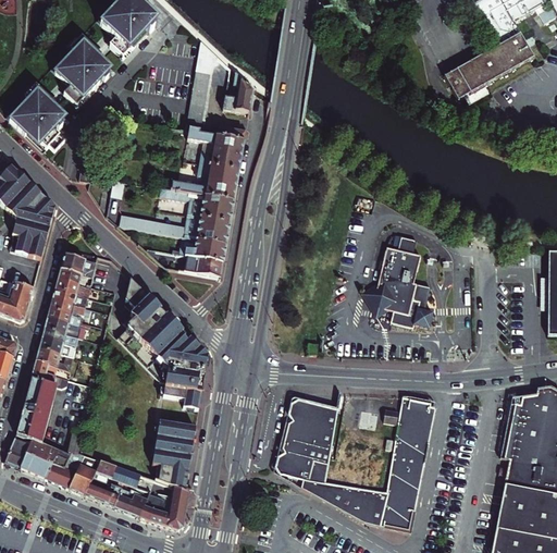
[(122,59),(124,61),(136,48),(134,45),(149,31),(152,31),(157,25),(151,20),(155,16),(136,0),(115,0),(98,20),(116,37),(110,45),(122,57),(122,59)]
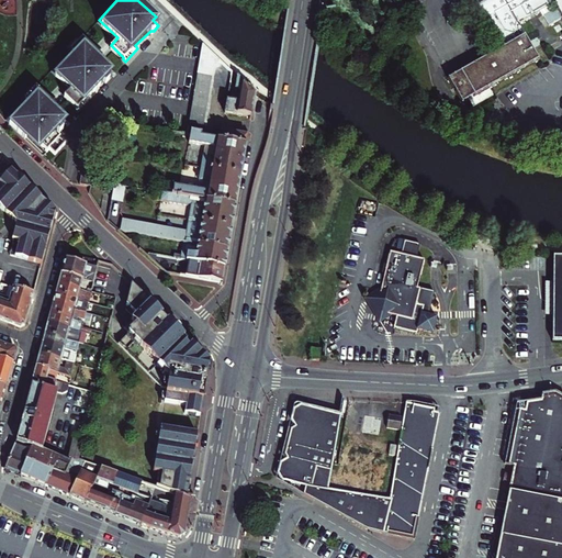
[(465,0),(494,51),(457,71),(471,97),(528,64),(491,0),(465,0)]
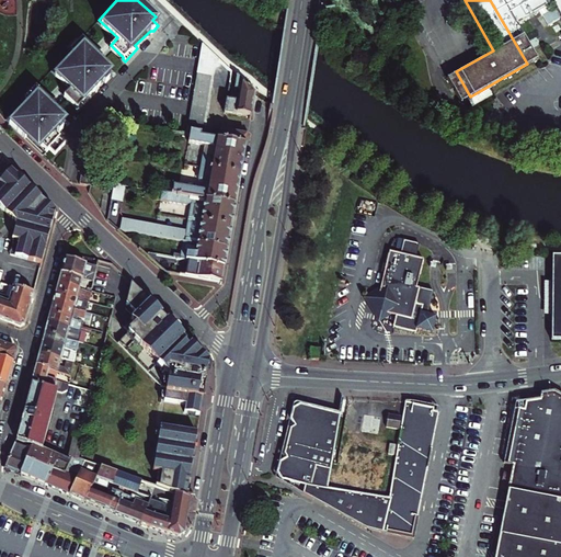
[(490,0),(527,64),(533,60),(513,24),(548,4),(560,27),(560,0),(490,0)]
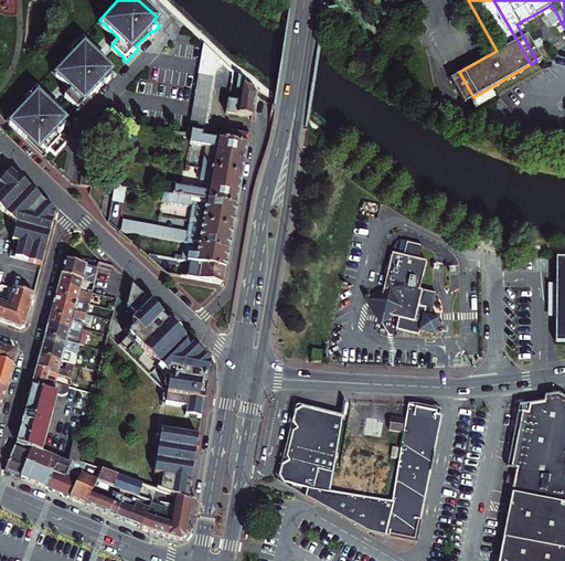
[(77,108),(81,110),(93,97),(91,94),(105,80),(108,80),(113,74),(107,69),(110,65),(92,48),(94,45),(83,35),(53,69),(72,86),(65,94),(78,106),(77,108)]
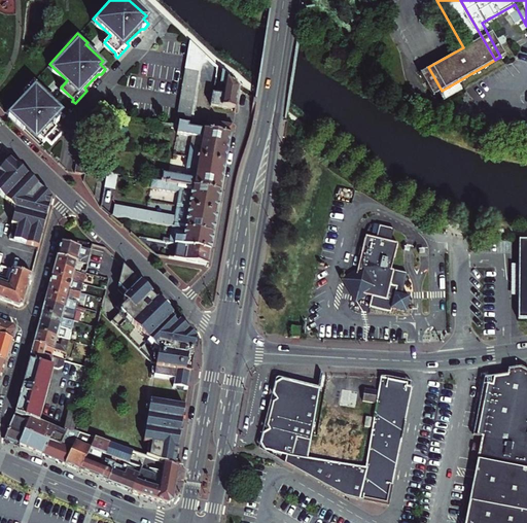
[(216,75),(218,65),(206,53),(201,58),(202,62),(216,75)]
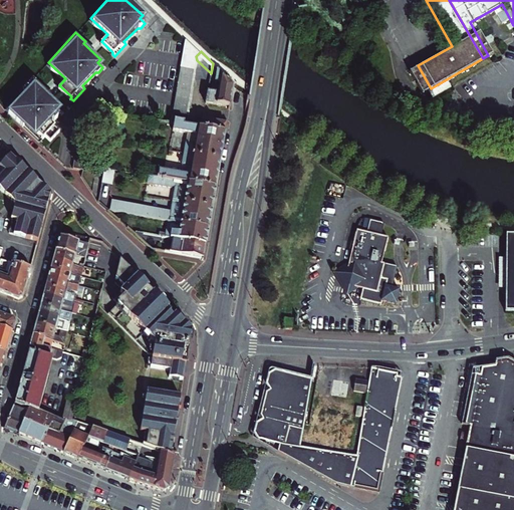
[(181,63),(173,108),(186,110),(195,65),(181,63)]
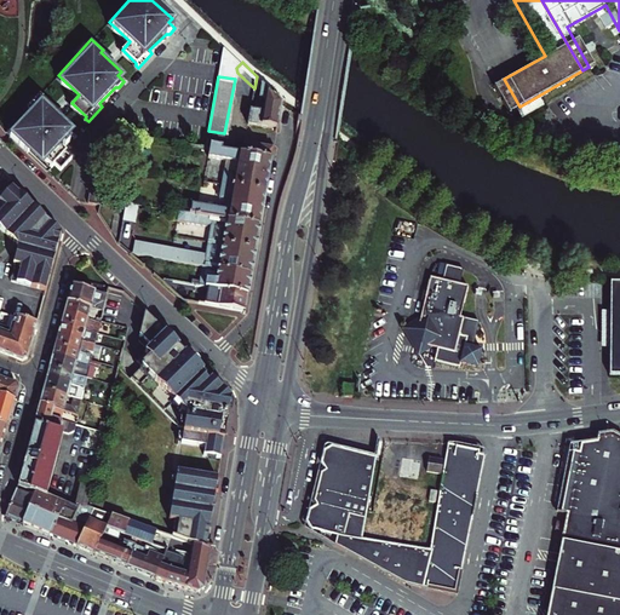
[(248,119),(277,124),(282,99),(262,81),(259,96),(265,97),(263,107),(251,104),(248,119)]
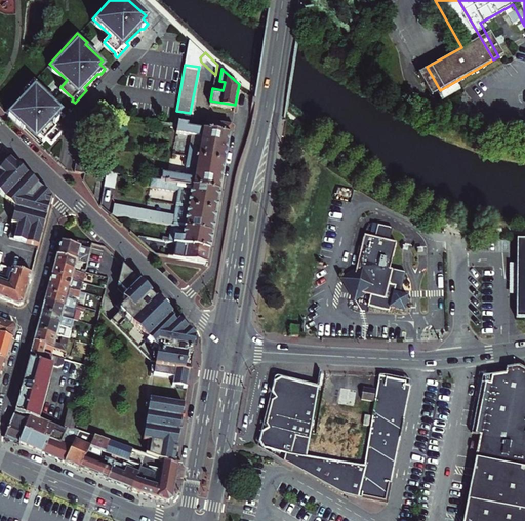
[(10,112),(26,126),(28,122),(43,137),(45,134),(51,139),(61,129),(50,119),(52,117),(55,118),(59,113),(63,114),(66,111),(43,89),(44,87),(35,79),(24,89),(28,93),(10,112)]
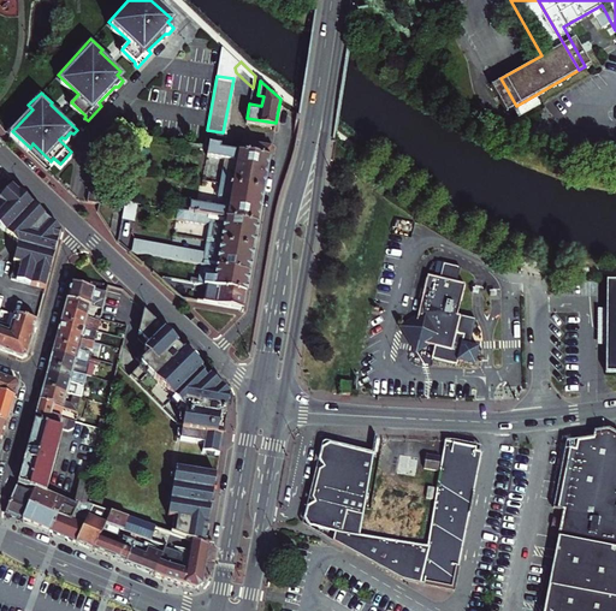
[(242,143),(241,149),(271,154),(272,143),(243,138),(242,143)]
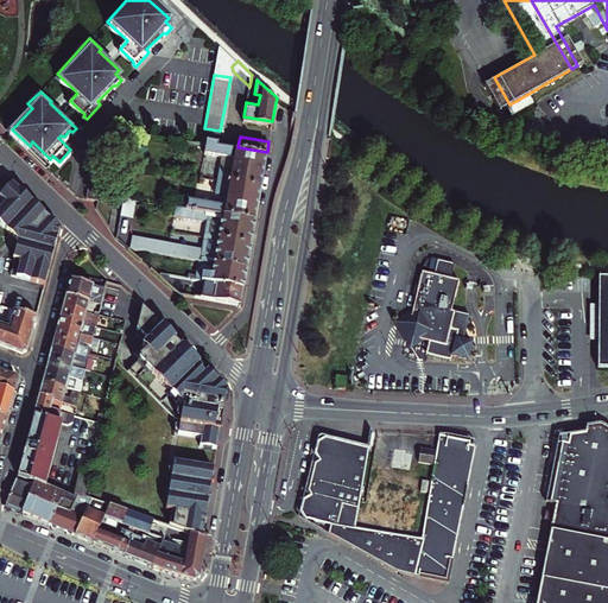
[(267,152),(238,147),(232,146),(217,144),(219,139),(207,138),(206,141),(204,150),(233,154),(232,164),(221,163),(219,178),(261,185),(263,178),(267,152)]
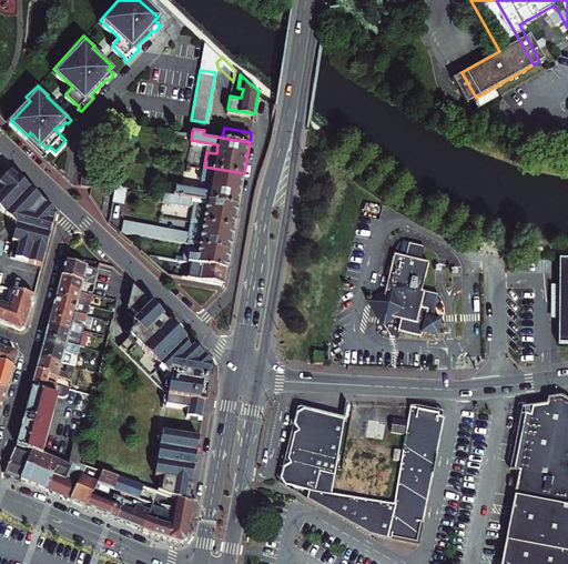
[(244,173),(204,167),(202,178),(212,180),(210,189),(176,183),(175,192),(239,203),(244,173)]
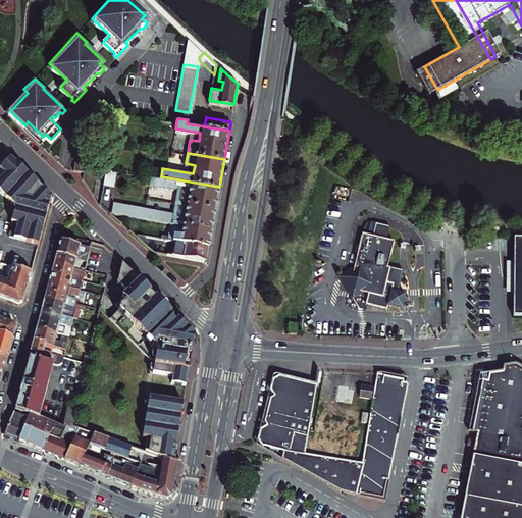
[(39,242),(51,193),(11,154),(0,165),(0,166),(5,171),(0,176),(0,191),(15,205),(9,234),(39,242)]
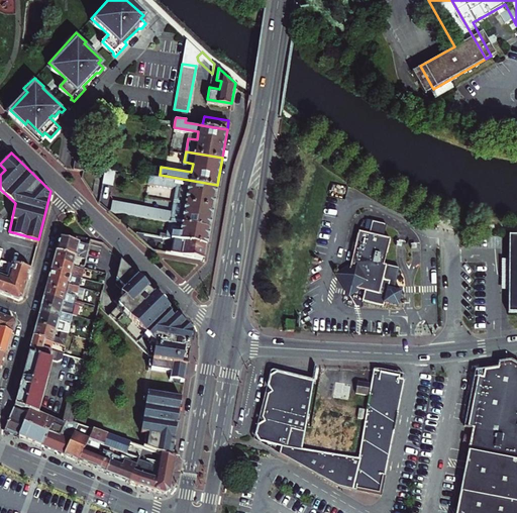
[(86,157),(76,155),(74,166),(84,168),(86,157)]
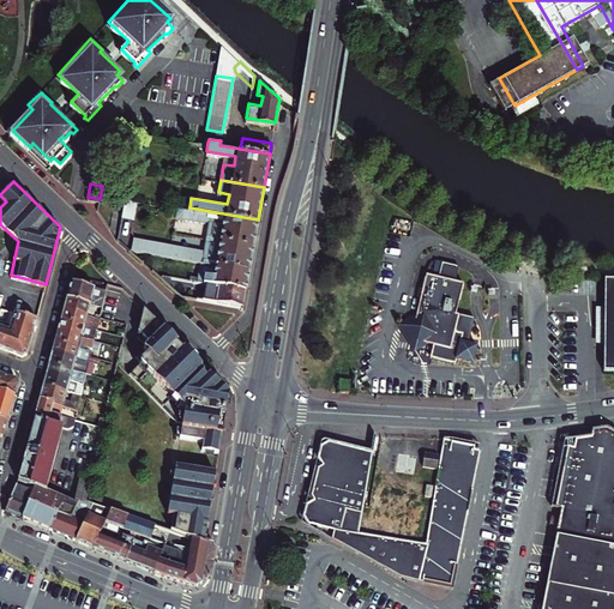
[(211,219),(208,235),(253,243),(258,219),(190,207),(178,205),(176,215),(206,219),(206,218),(211,219)]
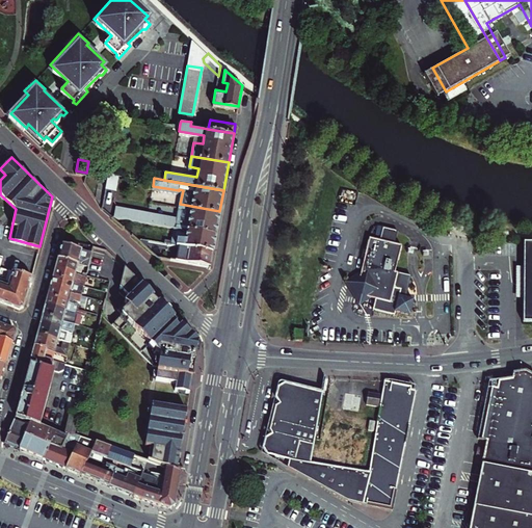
[(219,211),(180,204),(178,215),(116,204),(114,213),(175,225),(216,233),(219,211)]
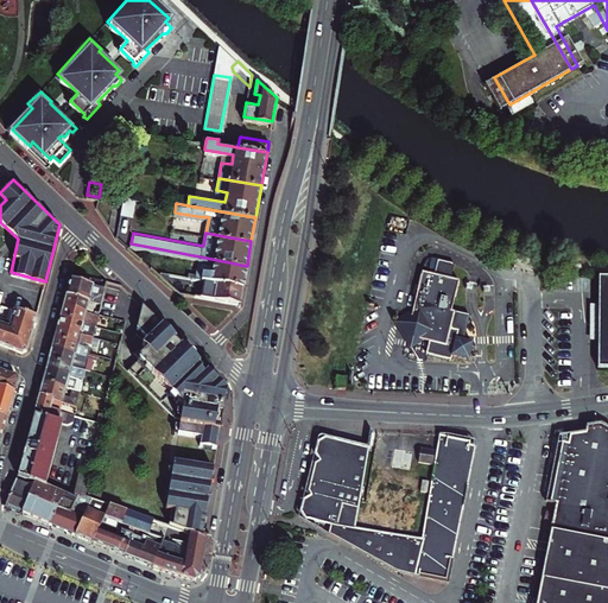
[(247,266),(200,256),(196,271),(189,270),(188,274),(204,278),(244,285),(247,266)]
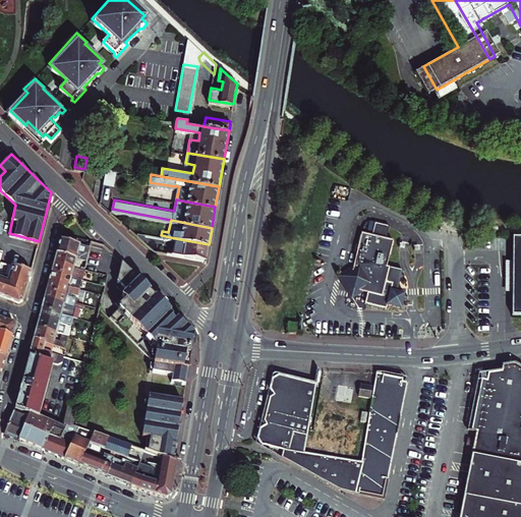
[(355,230),(358,241),(359,235),(361,229),(368,231),(366,226),(355,230)]
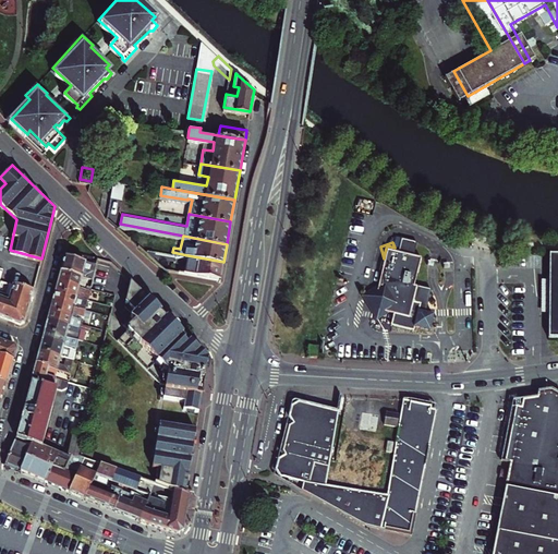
[(415,282),(413,282),(421,255),(395,248),(387,245),(385,252),(384,259),(377,280),(377,281),(376,281),(374,290),(371,303),(387,309),(391,310),(388,321),(410,327),(411,324),(426,328),(431,313),(415,309),(417,301),(411,299),(415,282)]
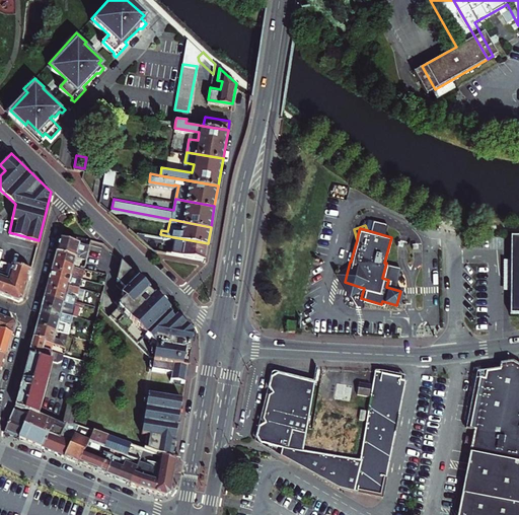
[(518,312),(518,231),(510,232),(510,260),(503,260),(503,289),(510,289),(510,312),(510,313),(518,312)]
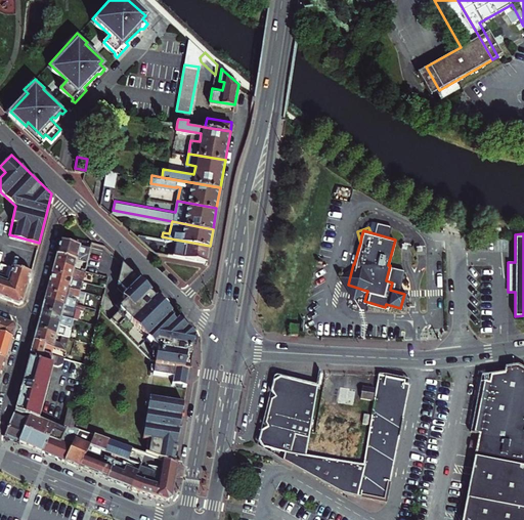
[(81,258),(87,260),(92,240),(81,236),(80,243),(61,237),(57,252),(78,257),(81,258)]
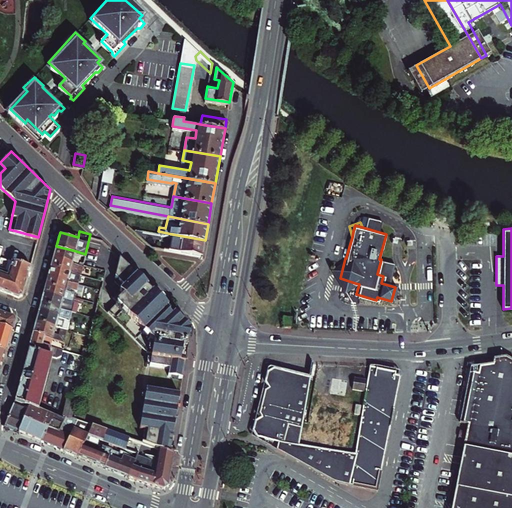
[(205,240),(172,234),(169,247),(185,250),(197,252),(202,253),(205,240)]
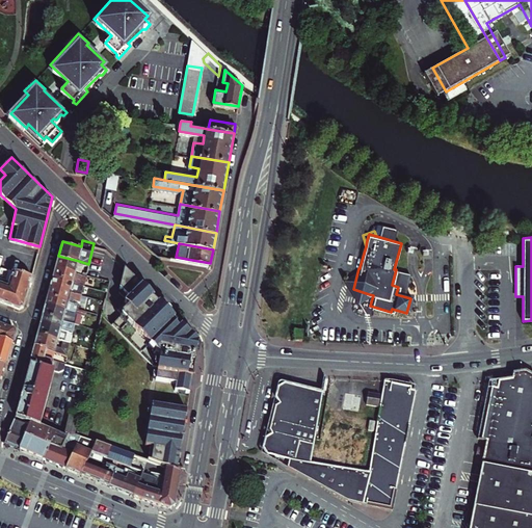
[(79,261),(58,256),(55,265),(76,270),(79,261)]
